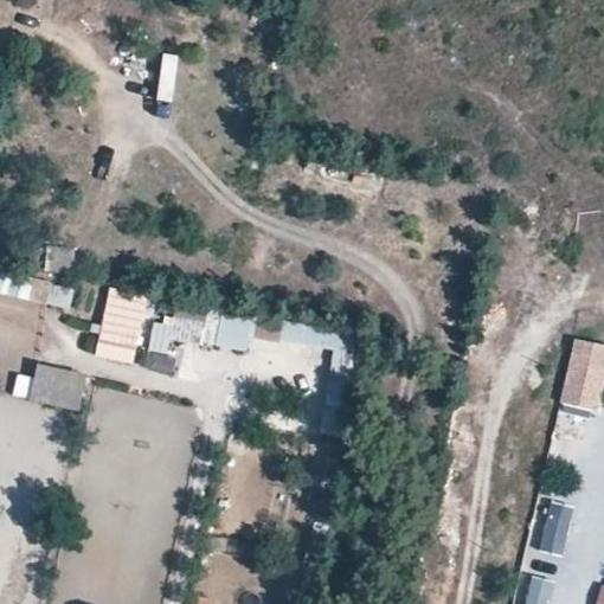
[(0,294),(30,296),(31,272),(0,270),(0,294)]
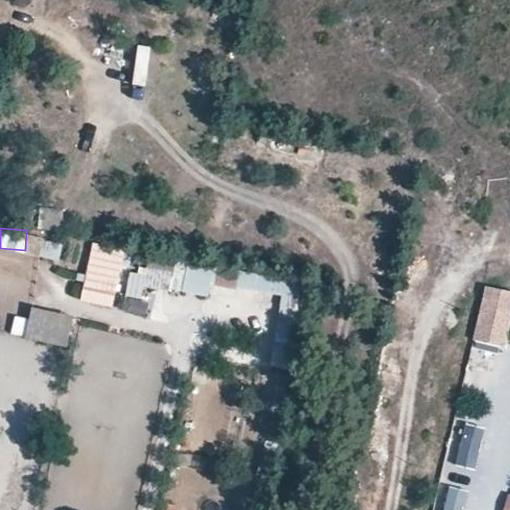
[(47,243),(45,257),(67,260),(69,247),(47,243)]
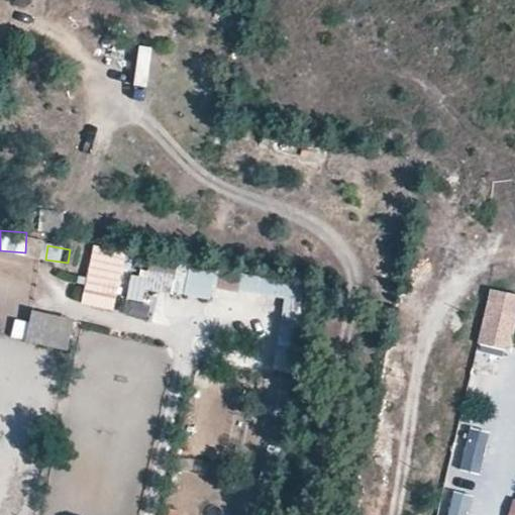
[(90,250),(84,305),(116,308),(123,253),(90,250)]
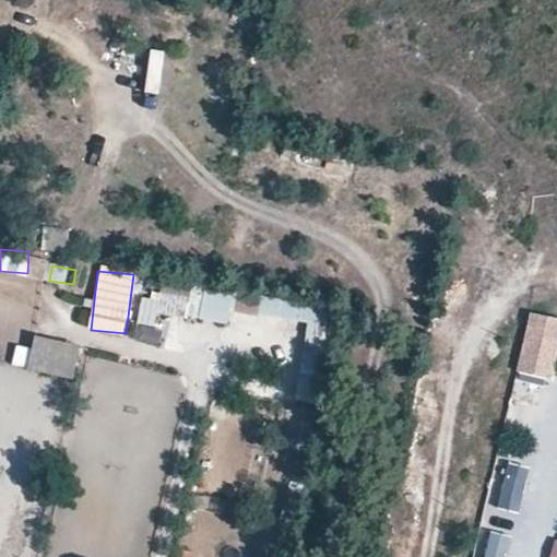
[(137,321),(157,326),(161,310),(227,326),(233,301),(144,283),(137,321)]
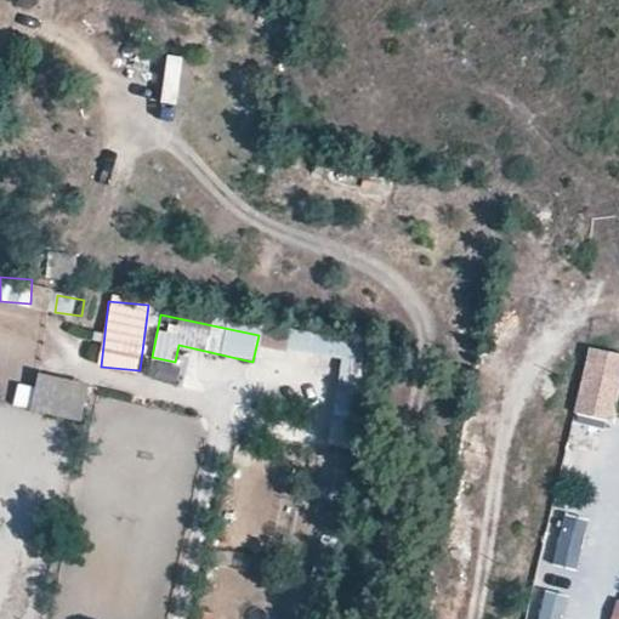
[(340,356),(330,441),(353,443),(365,340),(288,330),(285,350),(340,356)]
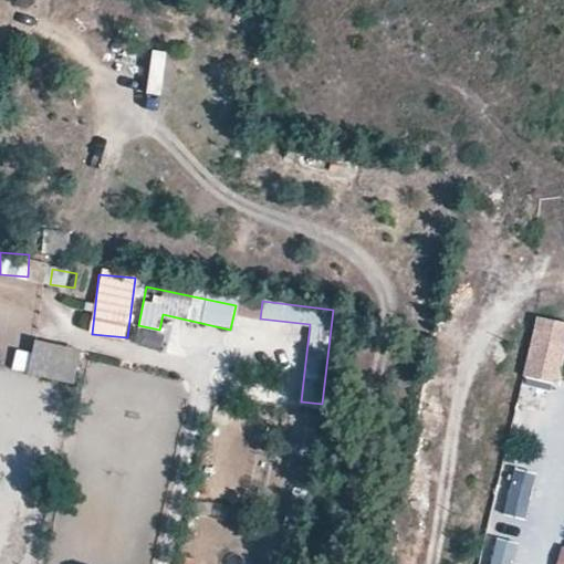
[(563,363),(563,322),(538,315),(523,374),(559,383),(563,363)]
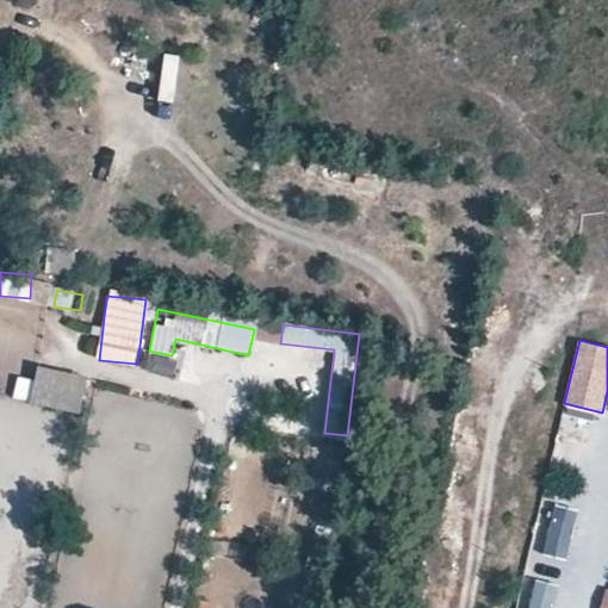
[(149,371),(171,373),(173,357),(152,354),(149,371)]
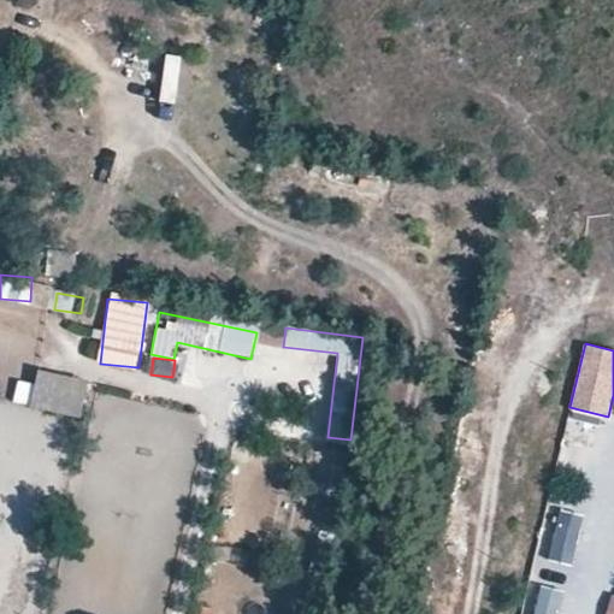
[(27,405),(80,417),(89,378),(36,365),(27,405)]
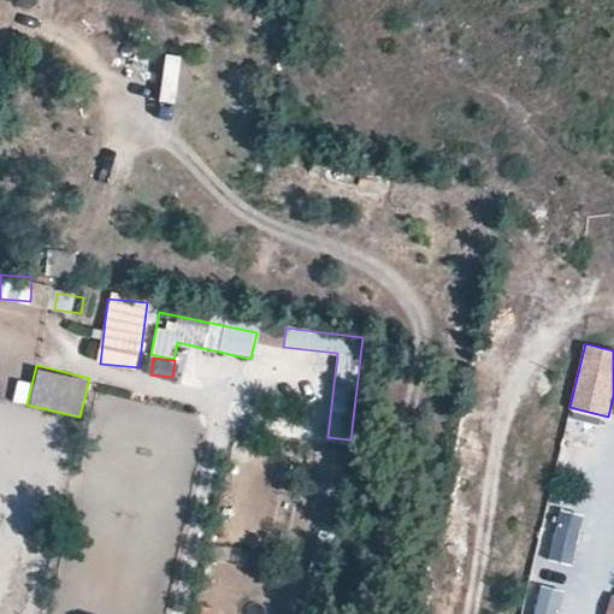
[(559,509),(547,558),(568,562),(580,515),(559,509)]
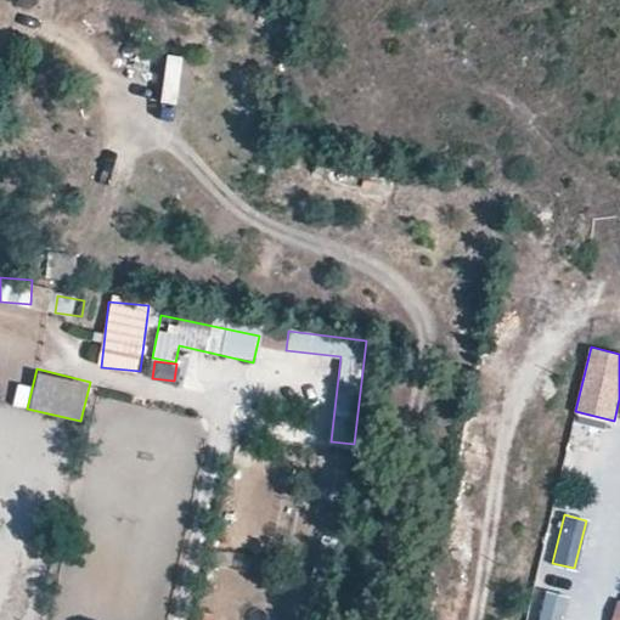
[(564,619),(570,596),(547,591),(540,619),(564,619)]
